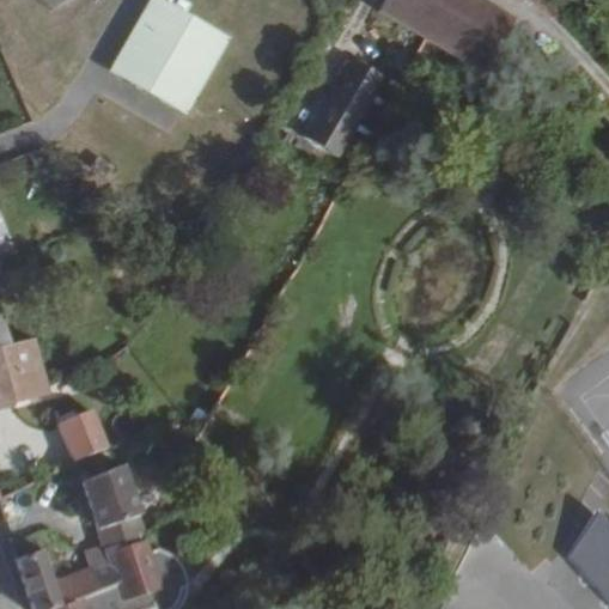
[(182,16),(177,13),(178,7),(176,2),(171,0),(148,0),(141,16),(144,22),(140,30),(135,29),(131,32),(119,53),(120,60),(135,69),(139,69),(145,67),(150,69),(151,79),(178,96),(184,95),(199,74),(199,67),(195,64),(198,58),(202,58),(208,56),(220,37),(221,31),(217,26),(193,12),(188,12),(184,14),(182,16)]
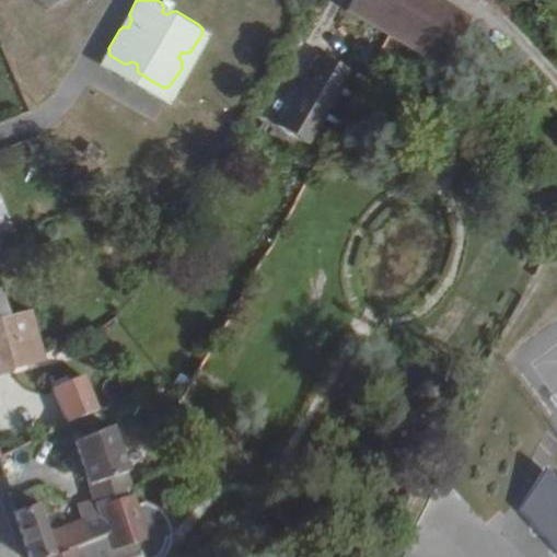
[(413,0),(357,0),(351,11),(393,35),(413,0)]
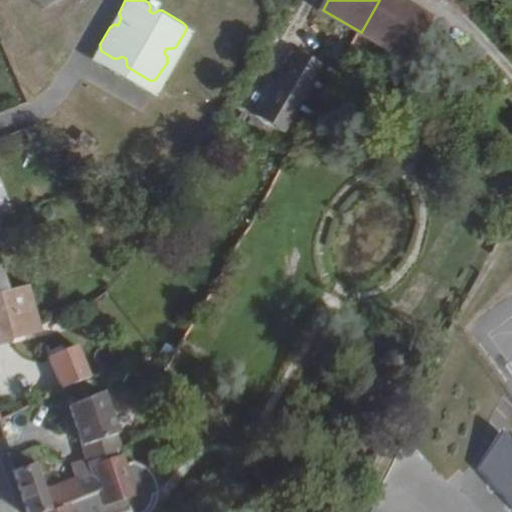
[(407,0),(379,0),(361,32),(409,58),(436,15),(407,0)]
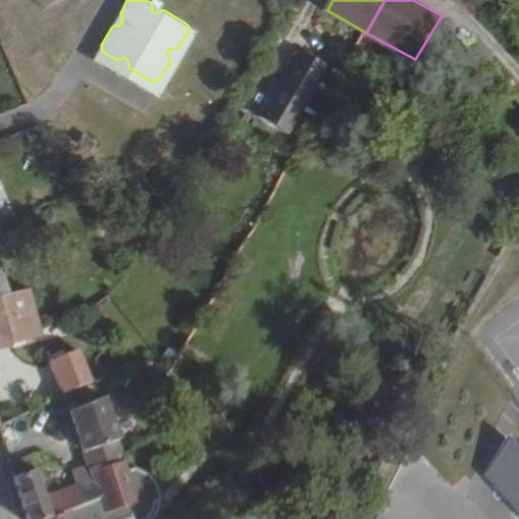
[(332,67),(304,52),(266,115),(296,132),(332,67)]
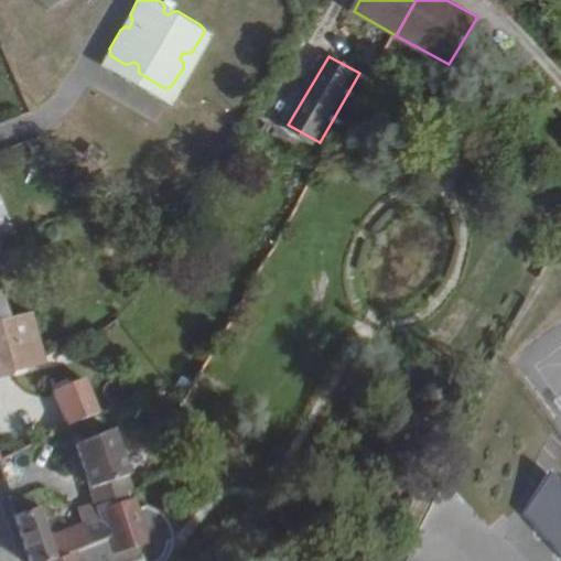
[(88,137),(83,144),(97,154),(103,146),(88,137)]
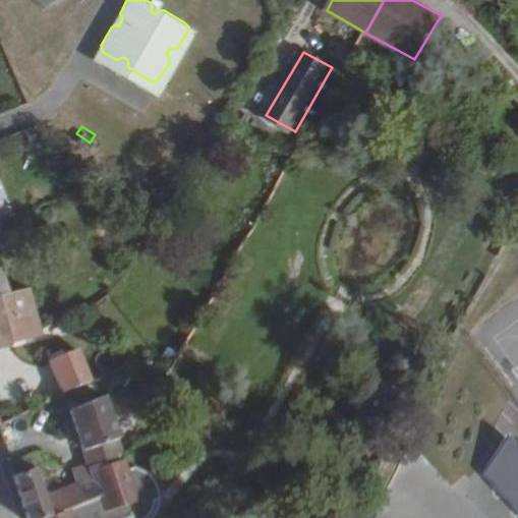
[(0,344),(43,331),(26,290),(4,297),(0,298),(0,344)]
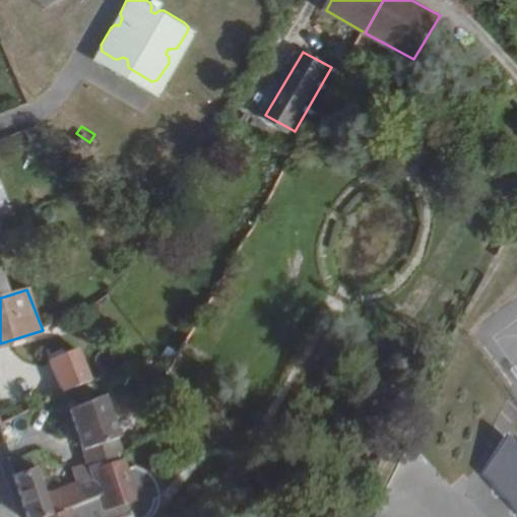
[(48,352),(60,394),(81,385),(69,352),(63,354),(61,347),(48,351),(48,352)]
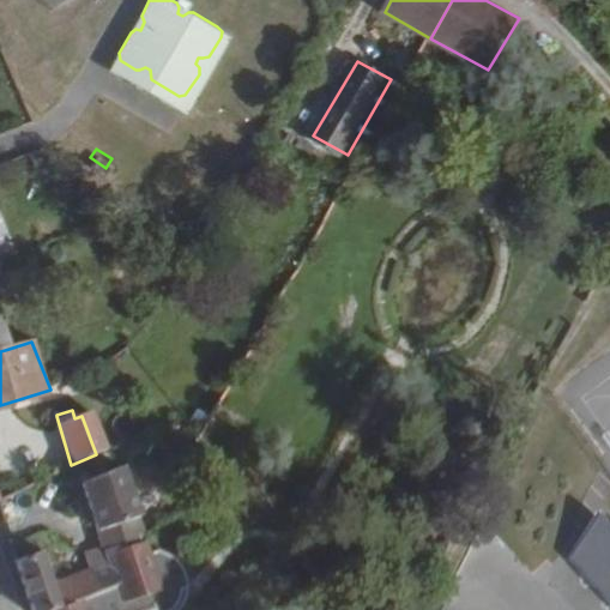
[(82,485),(106,556),(139,544),(137,541),(145,537),(121,471),(82,485)]
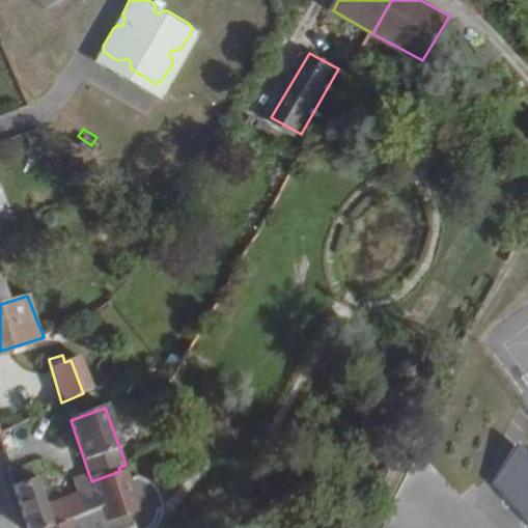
[(527,527),(527,460),(520,451),(495,492),(526,527),(527,527)]
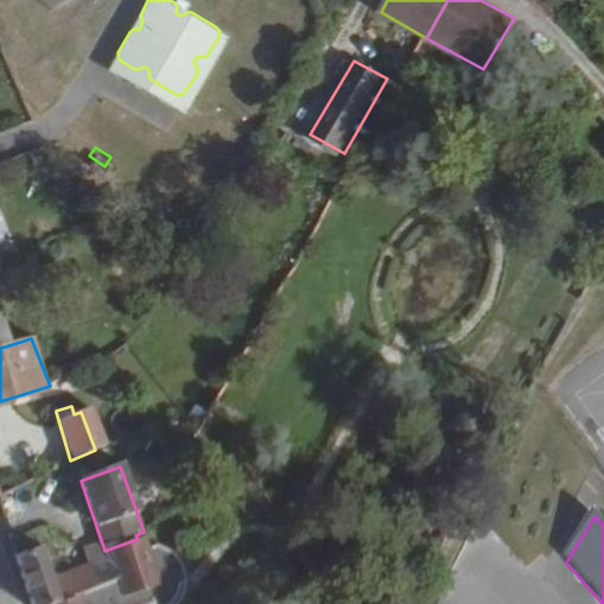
[(142,540),(105,551),(108,559),(114,577),(95,584),(49,602),(49,603),(134,603),(151,597),(153,603),(167,603),(175,596),(179,586),(180,580),(185,579),(185,568),(183,561),(178,554),(170,546),(166,545),(147,552),(146,551),(142,540)]
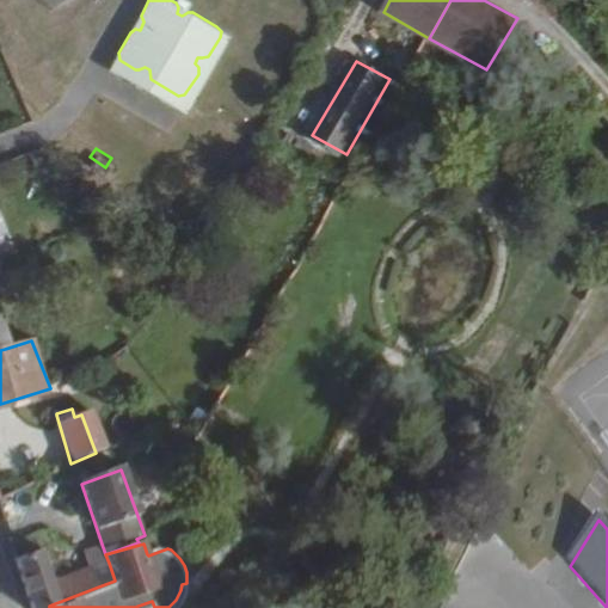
[(96,588),(90,570),(53,584),(41,552),(16,560),(30,607),(45,607),(49,606),(96,588)]
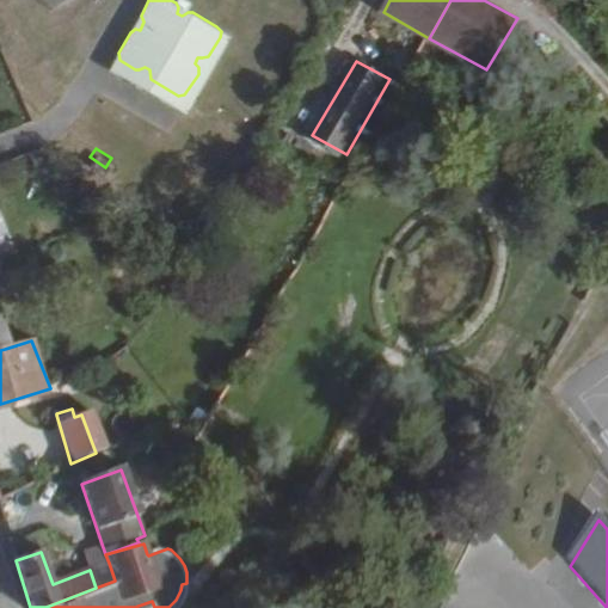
[(109,563),(90,570),(96,588),(115,581),(109,563)]
